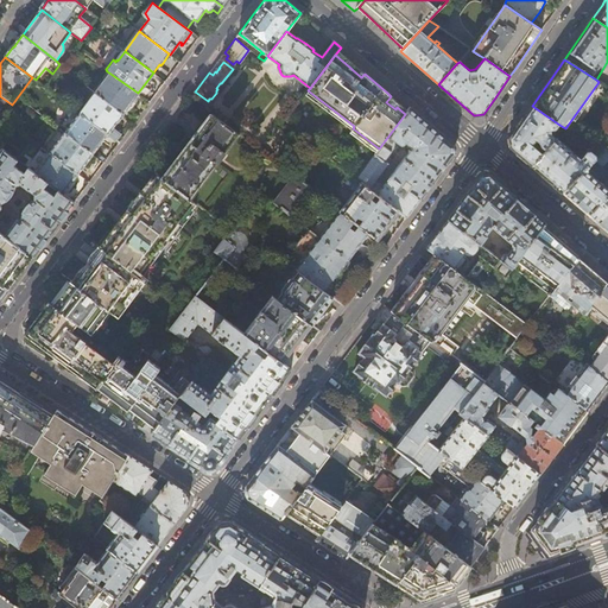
[(363,73),(354,64),(350,68),(353,70),(361,77),(365,74),(363,73)]
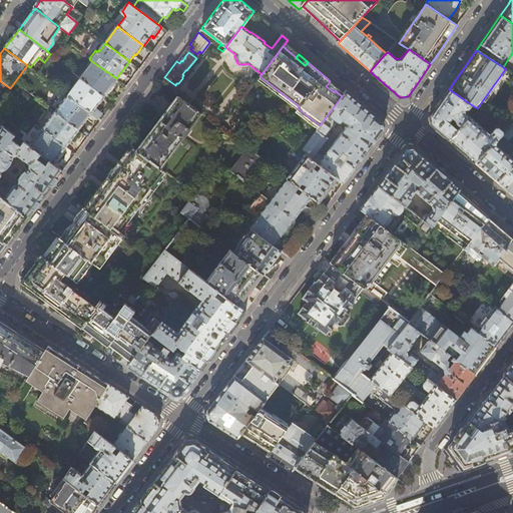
[(110,86),(116,78),(93,62),(80,79),(103,96),(110,86)]
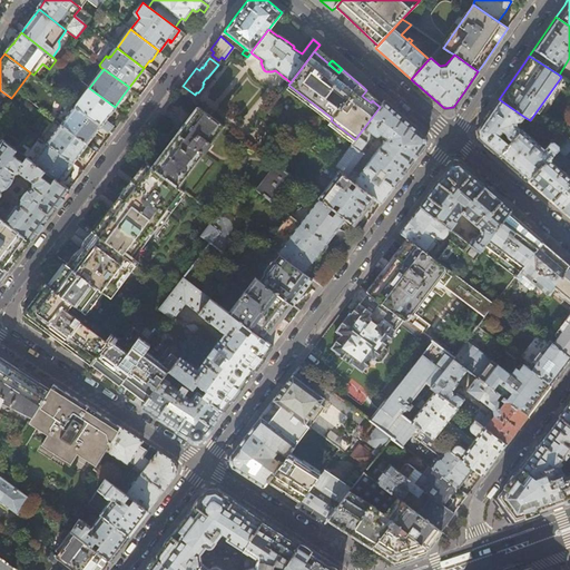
[(116,107),(115,107),(89,88),(75,106),(101,126),(108,131),(112,126),(105,119),(109,115),(116,107)]
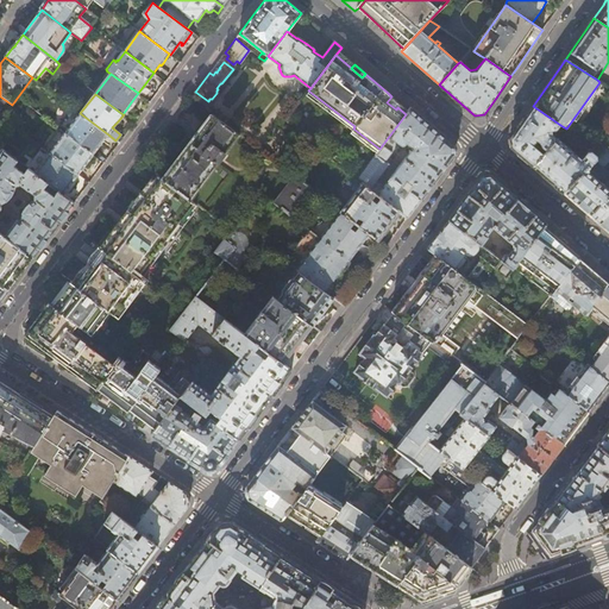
[(401,104),(391,96),(387,102),(396,110),(397,107),(401,104)]
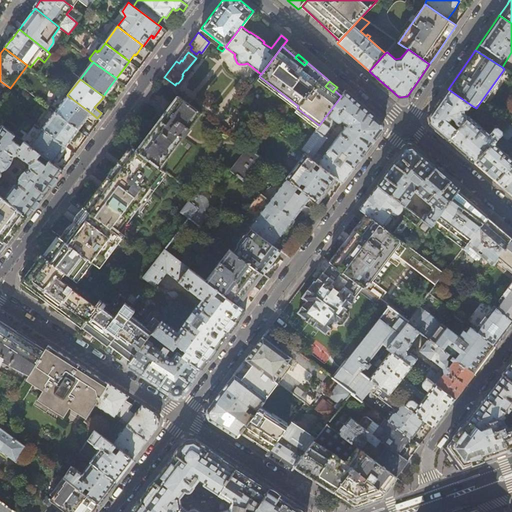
[(468,117),(466,115),(467,110),(471,105),(448,89),(439,102),(429,117),(430,124),(448,140),(468,117)]
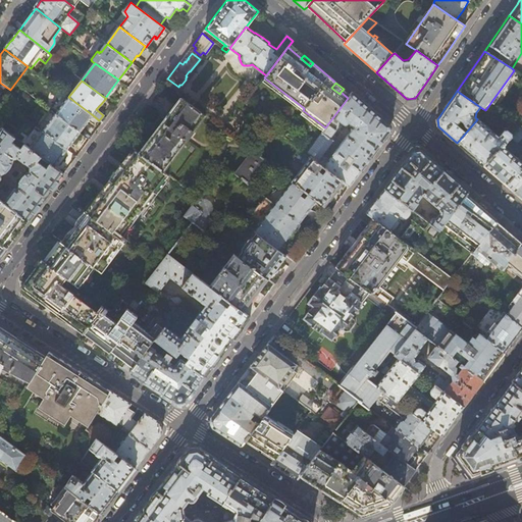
[(380,117),(364,103),(352,92),(348,98),(325,127),(306,154),(307,155),(343,181),(349,187),(355,178),(375,152),(389,134),(388,123),(380,117)]
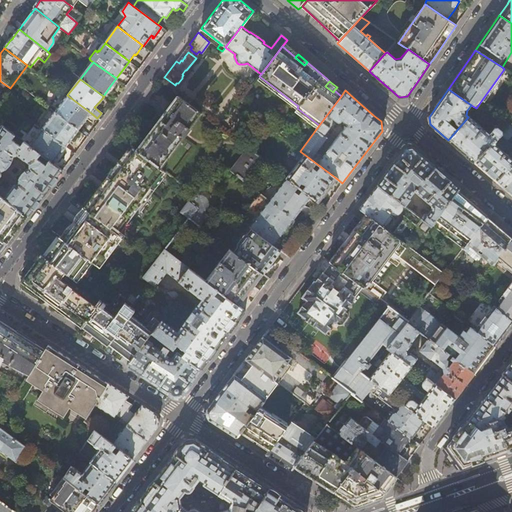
[(67,95),(54,113),(78,130),(85,122),(91,113),(67,95)]
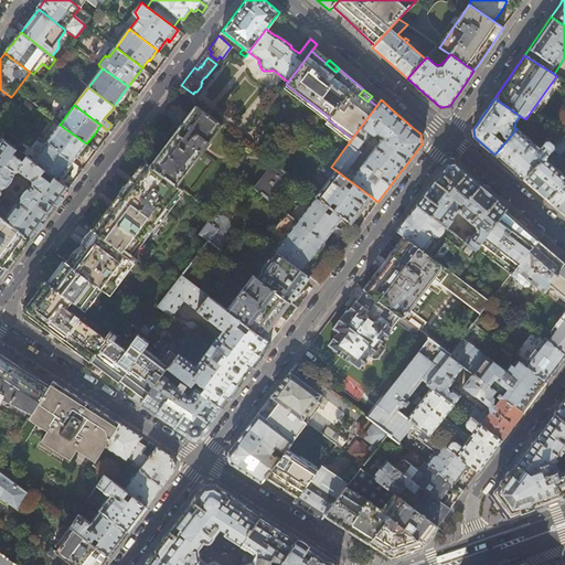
[(162,151),(151,166),(177,185),(222,125),(196,106),(183,123),(162,151)]
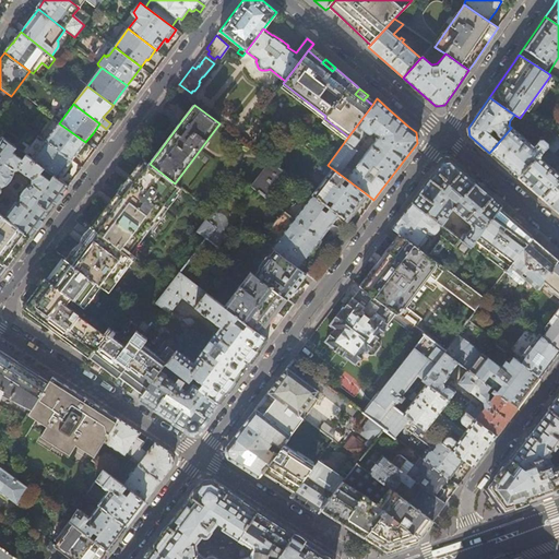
[(59,123),(46,141),(72,161),(78,153),(82,156),(84,154),(88,147),(84,144),(85,142),(59,123)]
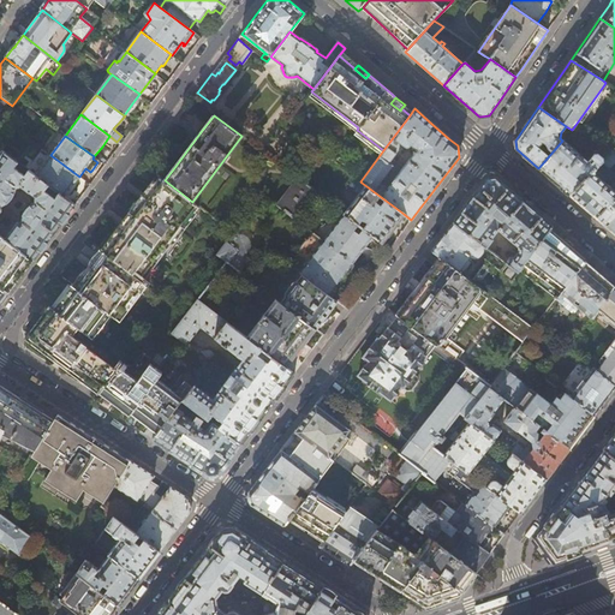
[(595,168),(602,161),(607,155),(603,153),(601,156),(596,153),(593,153),(586,161),(562,139),(562,141),(538,168),(555,183),(568,195),(595,168)]
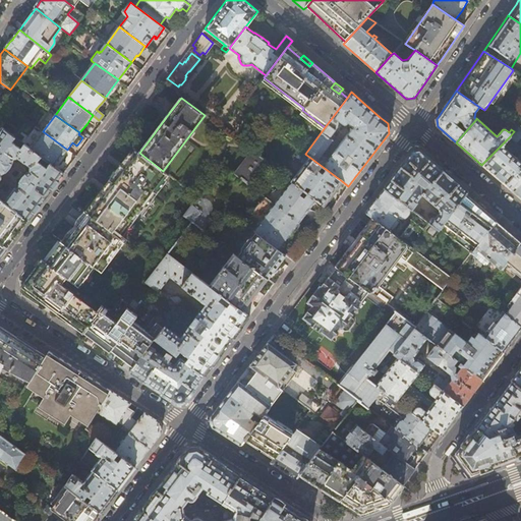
[(503,123),(496,118),(493,121),(494,123),(499,127),(501,127),(503,123)]
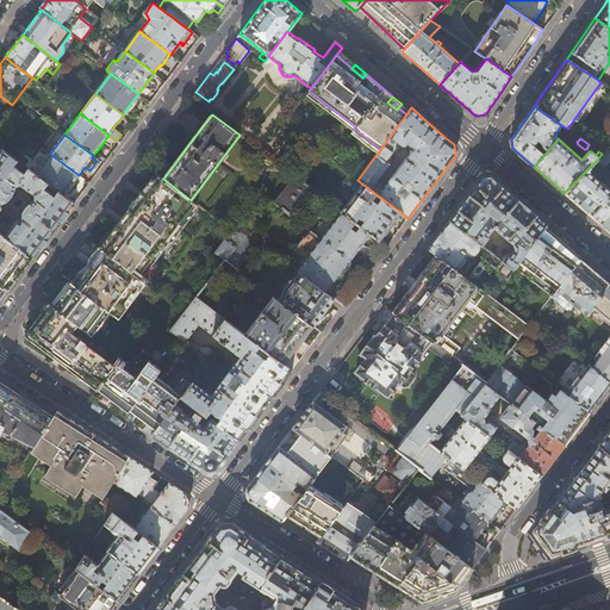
[(609,145),(602,154),(597,160),(601,163),(605,165),(609,162),(609,163),(609,145)]
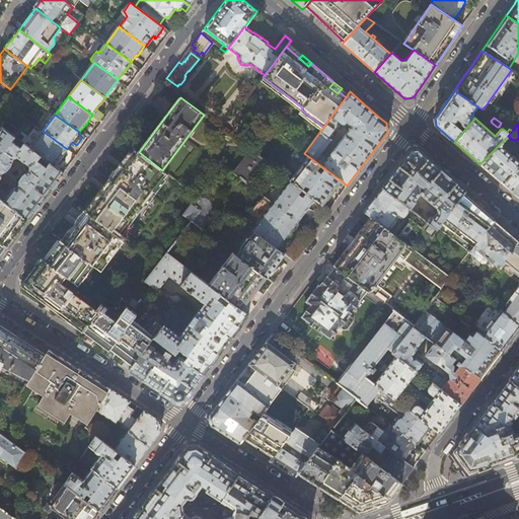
[(58,169),(54,166),(29,148),(1,128),(0,129),(0,179),(2,177),(1,174),(3,173),(6,172),(8,171),(10,168),(12,165),(13,162),(13,160),(13,158),(18,158),(28,166),(29,171),(27,171),(24,173),(22,174),(21,176),(19,179),(18,181),(18,187),(14,187),(3,201),(26,218),(27,219),(44,198),(63,172),(58,169)]
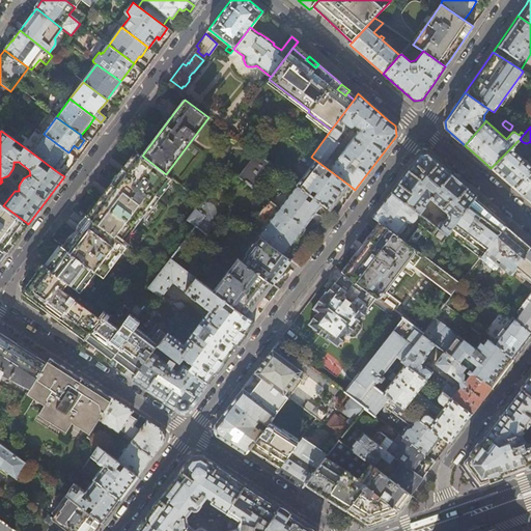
[(44,134),(30,151),(55,170),(62,160),(68,152),(44,134)]
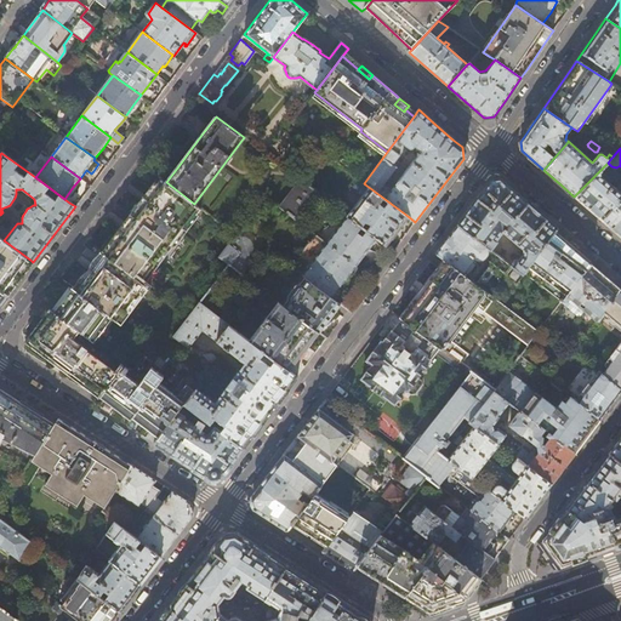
[(620,194),(609,184),(611,181),(611,178),(600,170),(574,197),(607,224),(620,237),(620,194)]
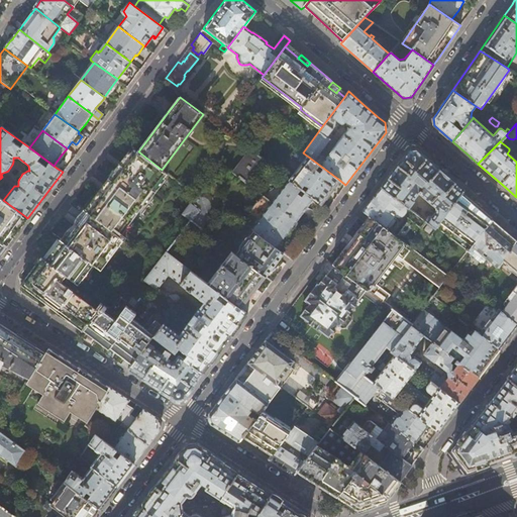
[(167,173),(162,170),(138,151),(134,148),(121,167),(101,193),(87,212),(121,237),(124,240),(125,237),(121,234),(167,173)]
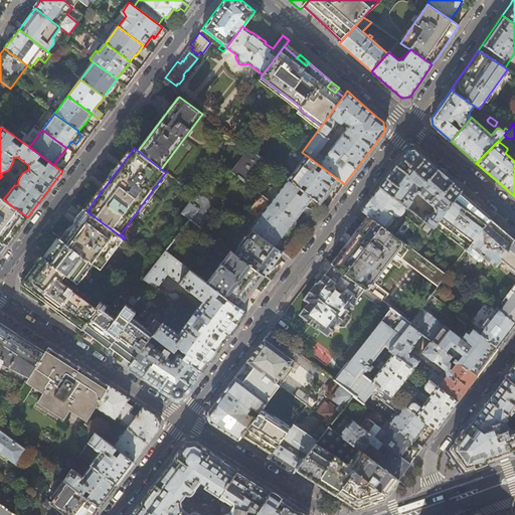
[(231,171),(249,185),(267,163),(248,149),(231,171)]
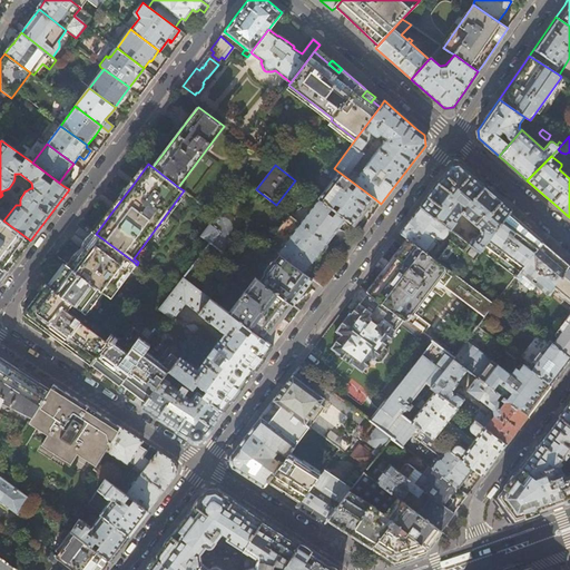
[(442,178),(421,207),(449,227),(454,219),(453,218),(460,210),(480,227),(480,233),(477,238),(474,237),(474,238),(472,237),(469,242),(480,251),(482,248),(509,213),(511,210),(498,198),(482,186),(464,170),(459,166),(451,167),(442,178)]
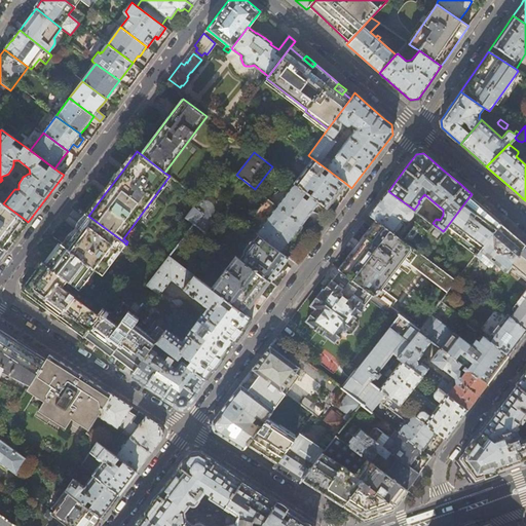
[(345,183),(309,156),(304,162),(307,165),(294,183),(318,202),(327,209),(336,196),(345,183)]
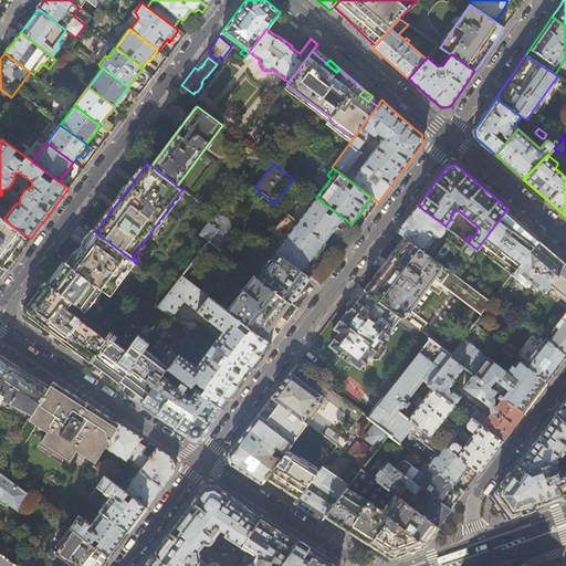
[(334,229),(343,218),(316,197),(297,221),(324,242),(334,229)]
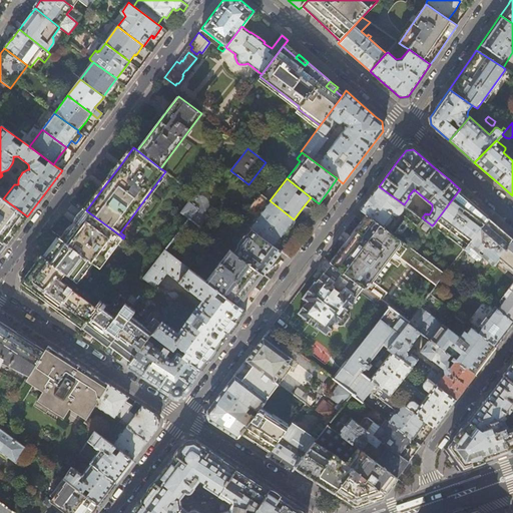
[(422,217),(404,204),(379,186),(375,190),(361,209),(369,216),(400,239),(414,249),(432,225),(422,217)]
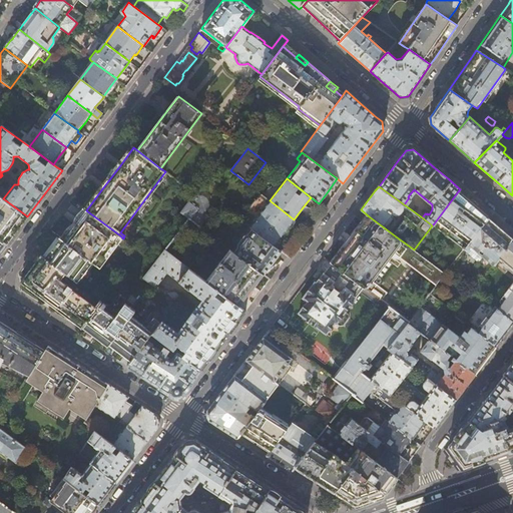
[(470,202),(458,191),(434,223),(462,244),(460,246),(463,249),(468,243),(488,217),(470,202)]
